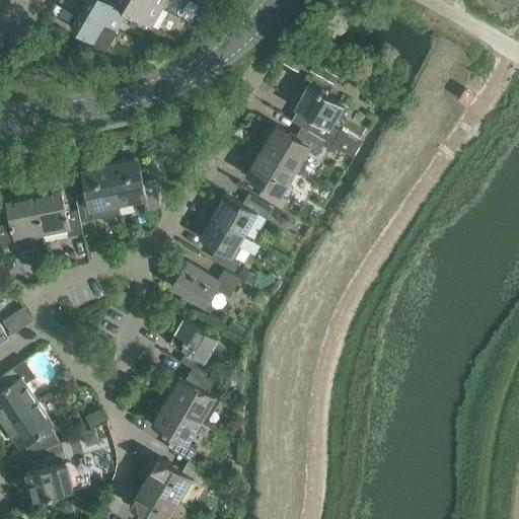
[(74,10),(79,1),(78,0),(69,0),(67,5),(74,10)]
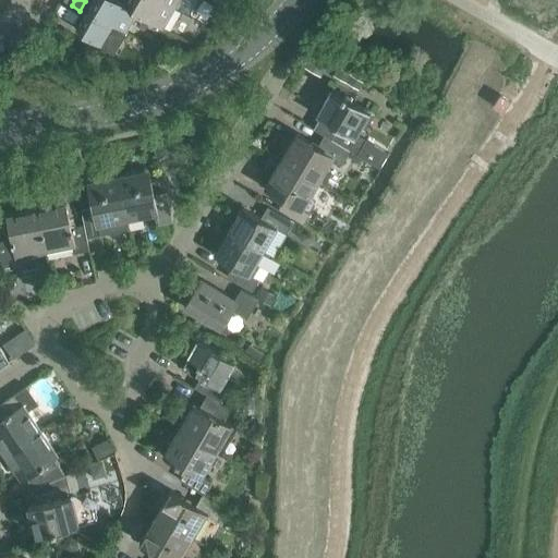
[(126,4),(119,0),(93,0),(88,9),(126,32),(137,13),(137,12),(126,5),(126,4)]
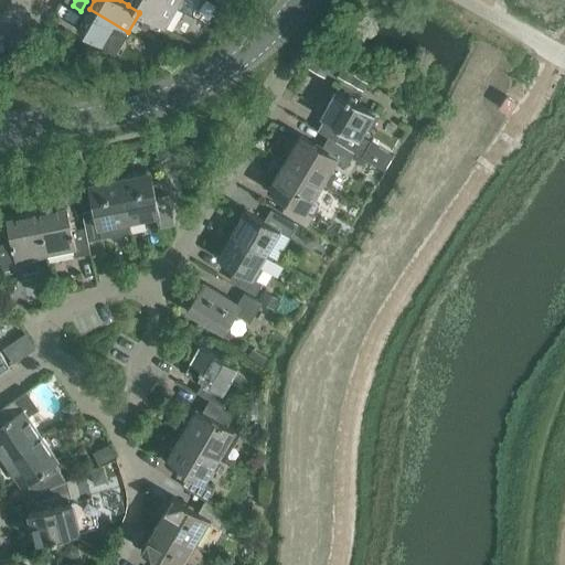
[(139,13),(166,29),(178,8),(163,0),(130,0),(128,4),(128,6),(139,12),(139,13)]
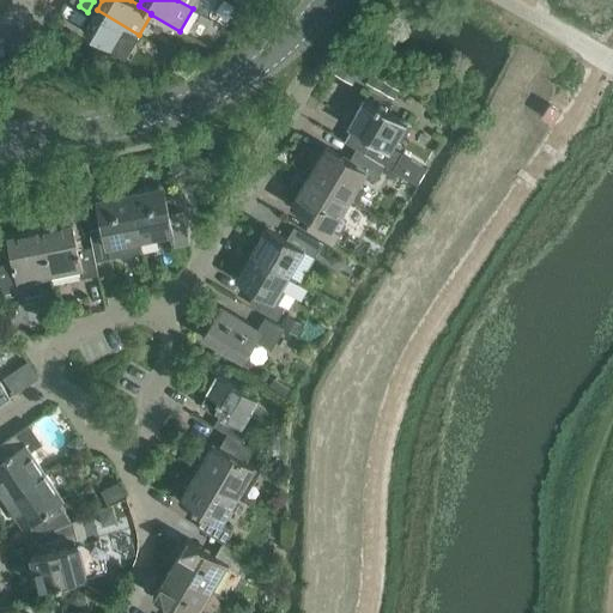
[(84,31),(126,56),(139,35),(97,10),(84,31)]
